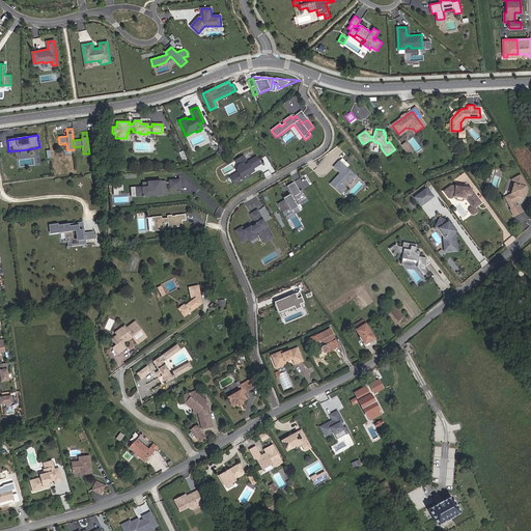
[(222,145),(219,147),(220,150),(220,151),(217,154),(218,156),(225,152),(222,145)]
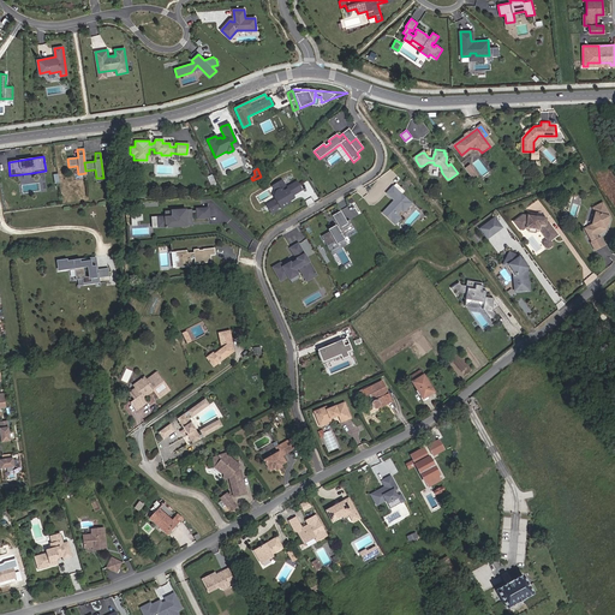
[(282,180),(273,185),(276,191),(275,197),(276,199),(267,206),(272,214),(276,210),(276,209),(280,207),(281,208),(290,203),(290,202),(293,198),(292,196),(302,190),(297,181),(286,187),(282,180)]
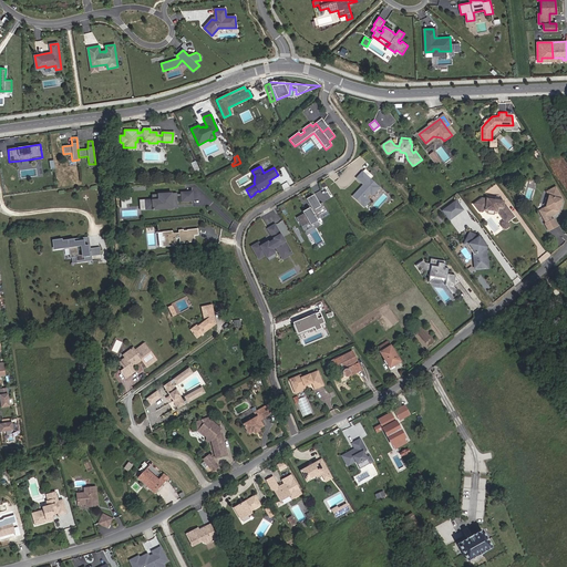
[(363,185),(353,196),(363,207),(369,202),(366,197),(370,193),(371,194),(374,191),(373,189),(377,185),(370,179),(369,178),(368,177),(362,172),(357,178),(363,185)]
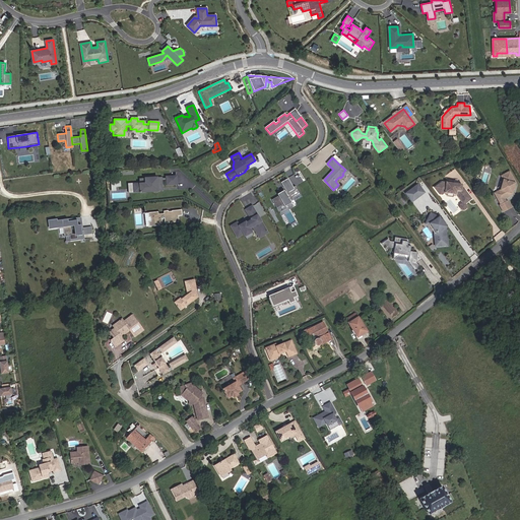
[(508,172),(500,176),(502,180),(500,190),(494,194),(497,199),(502,196),(504,199),(511,195),(513,183),(515,183),(508,172)]
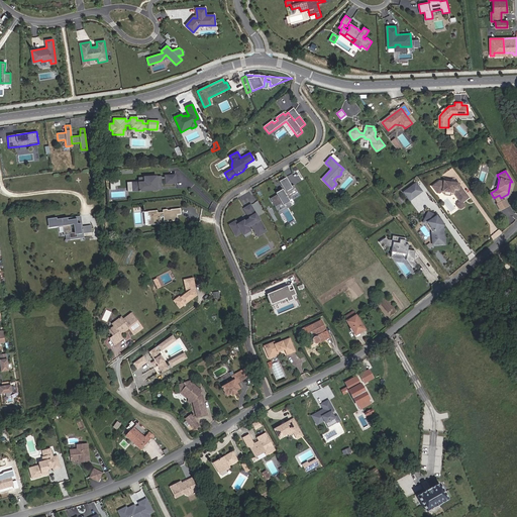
[(141,183),(131,184),(132,192),(138,191),(138,192),(144,192),(144,190),(152,190),(152,191),(159,191),(159,187),(163,187),(163,180),(166,179),(167,185),(176,184),(176,176),(166,177),(166,178),(162,178),(162,177),(142,178),(143,183),(141,183)]
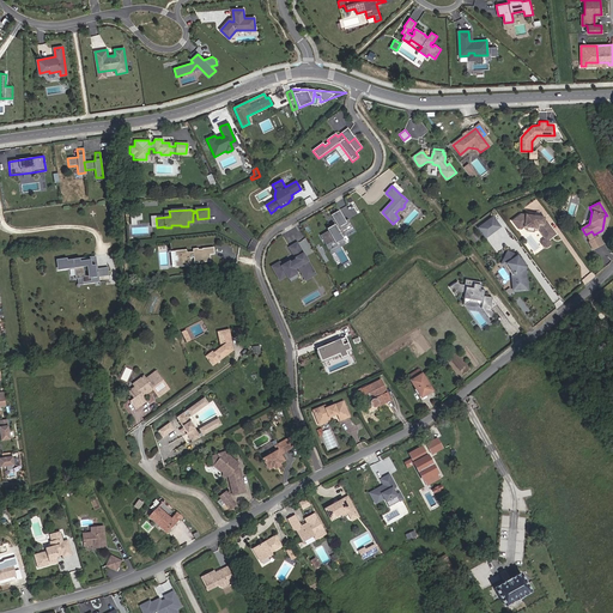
[(521,216),(513,223),(520,232),(523,232),(526,231),(539,231),(542,235),(545,234),(548,238),(556,232),(546,219),(545,219),(541,219),(541,216),(535,216),(534,213),(529,213),(527,216),(521,216)]
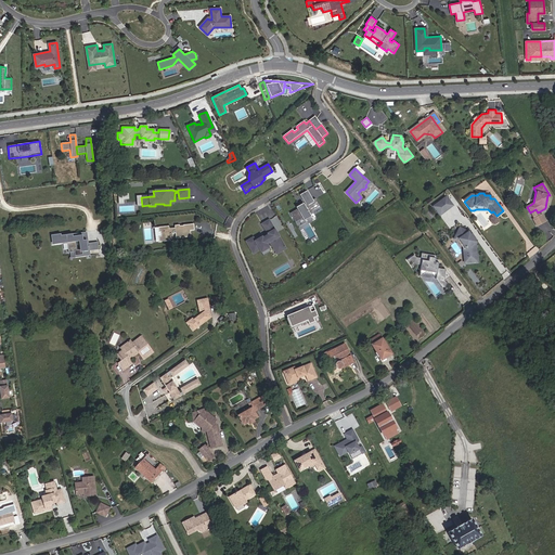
[(320,208),(314,198),(312,201),(309,194),(301,198),(305,204),(306,203),(306,204),(289,214),(293,219),(296,217),(298,220),(302,218),(304,221),(314,215),(313,213),(320,208)]
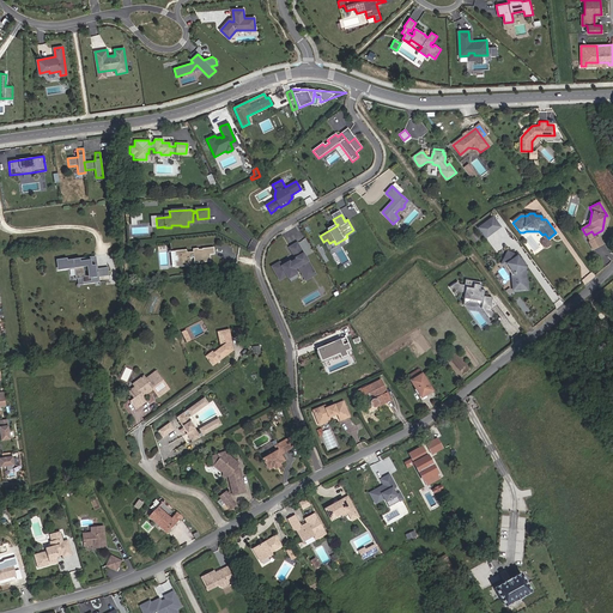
[(493,218),(489,222),(496,231),(501,228),(493,218)]
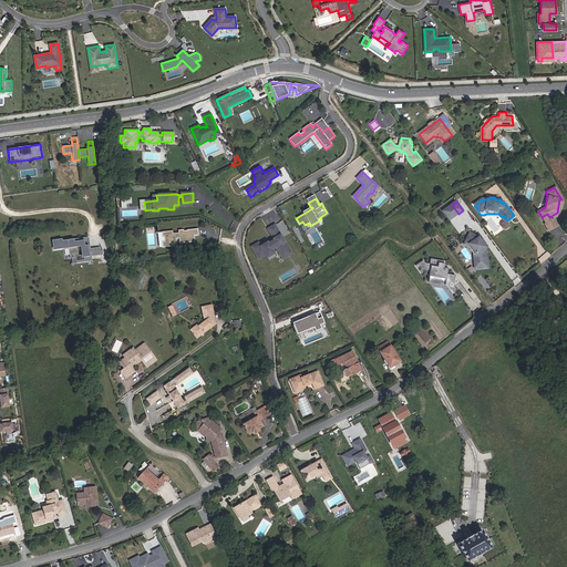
[(459,214),(452,205),(443,212),(450,220),(459,214)]
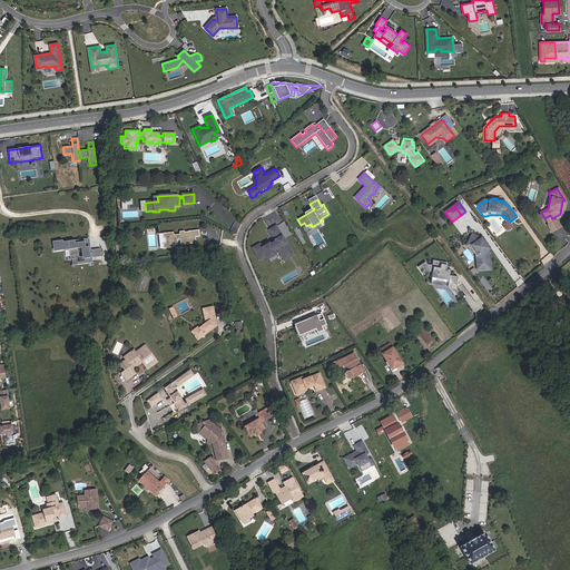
[(550,215),(544,218),(548,225),(554,220),(552,218),(550,215)]
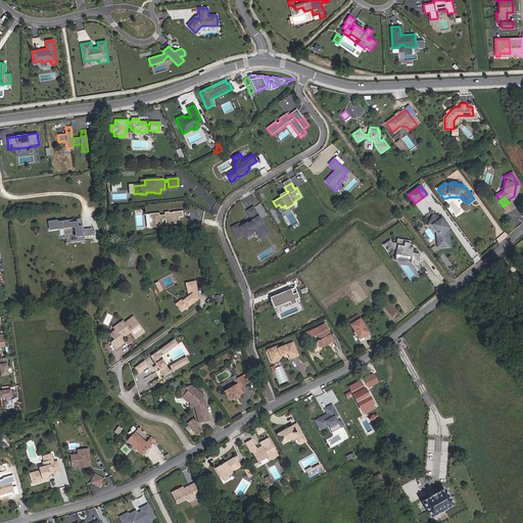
[(468,203),(465,199),(463,200),(466,204),(465,205),(464,205),(464,206),(463,206),(463,207),(463,208),(463,209),(463,210),(464,210),(464,211),(465,211),(465,212),(466,212),(467,212),(468,212),(469,212),(469,211),(470,211),(470,210),(471,209),(471,208),(471,207),(470,207),(470,206),(475,201),(474,198),(468,203)]
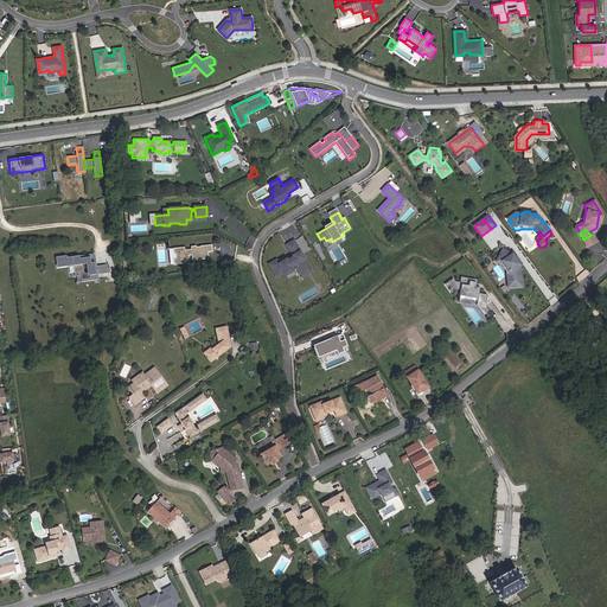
[(583,240),(582,240),(587,248),(596,243),(592,235),(590,235),(583,240)]
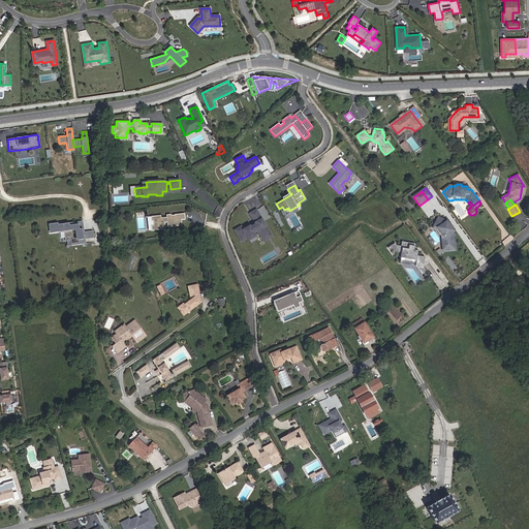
[(270,232),(256,210),(249,214),(255,224),(250,227),(248,224),(242,228),(241,226),(235,230),(241,242),(247,239),(248,241),(255,237),(253,234),(256,230),(260,238),(270,232)]
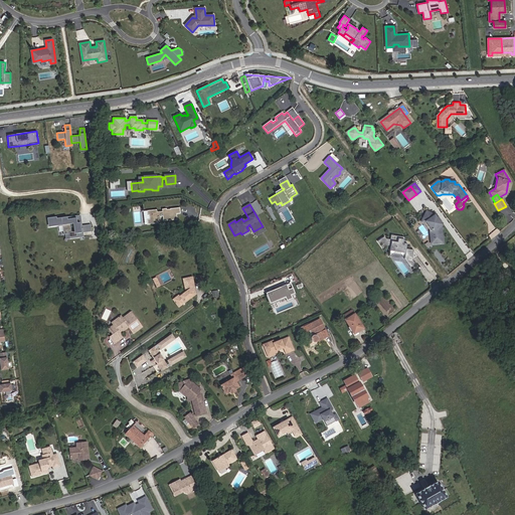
[(426,211),(422,220),(425,221),(435,234),(435,239),(433,243),(443,242),(441,224),(435,215),(426,211)]
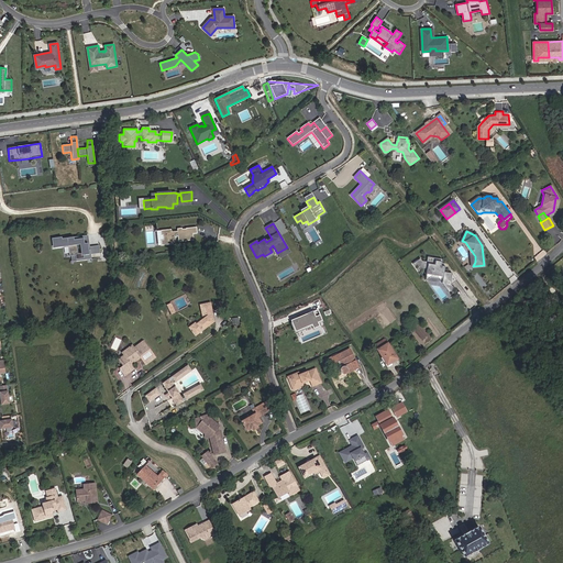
[(165,243),(165,247),(172,247),(172,245),(175,245),(175,241),(177,240),(178,245),(192,245),(192,239),(197,239),(197,232),(186,233),(183,233),(183,232),(177,232),(177,238),(175,238),(174,235),(172,235),(172,232),(162,233),(162,238),(163,238),(163,243),(165,243)]
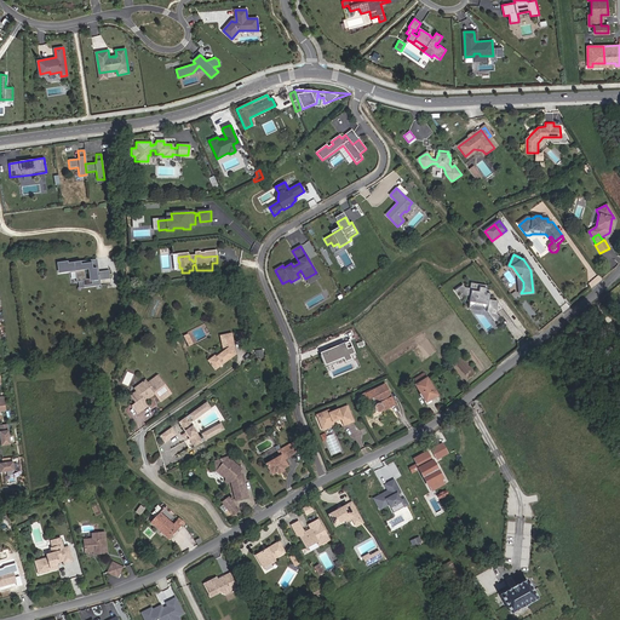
[(92,269),(91,260),(67,264),(67,262),(58,263),(59,274),(74,273),(75,283),(78,283),(82,282),(82,287),(91,286),(91,287),(99,287),(99,281),(98,276),(97,276),(96,269),(92,269)]
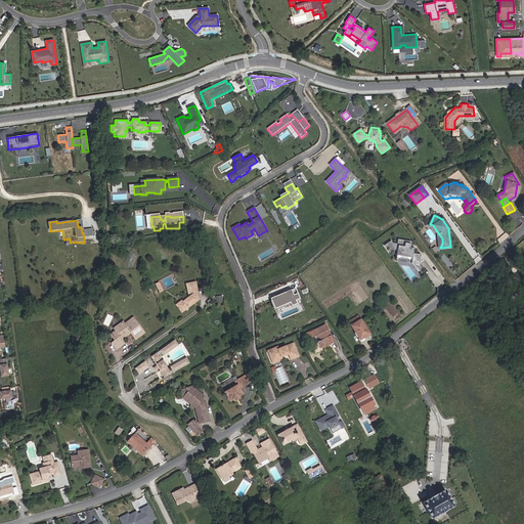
[(81,220),(77,220),(78,227),(81,227),(82,233),(83,233),(84,237),(92,236),(91,229),(83,230),(81,220)]
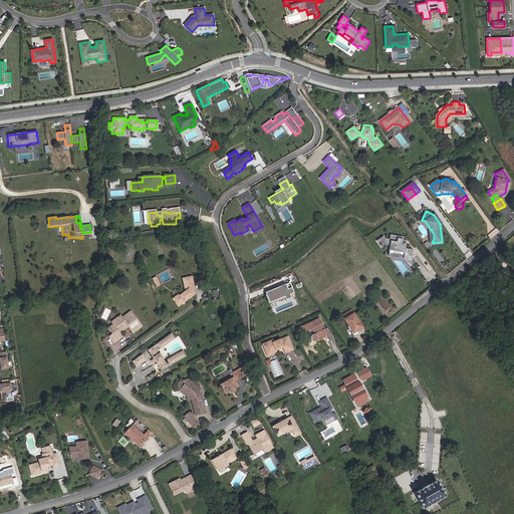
[(422,220),(421,222),(424,223),(429,231),(432,239),(430,243),(432,243),(434,239),(434,234),(425,221),(422,220)]
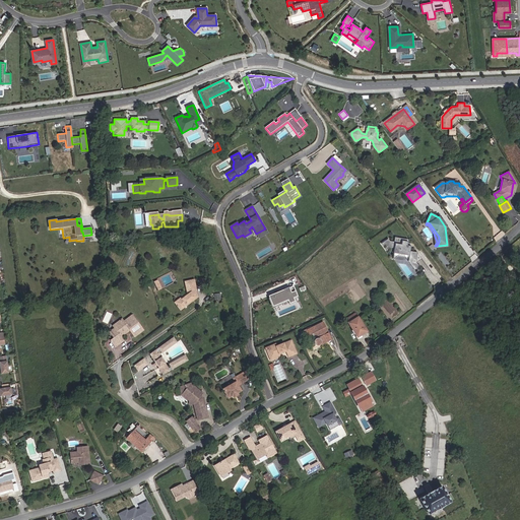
[(265,229),(256,234),(259,238),(267,234),(265,229)]
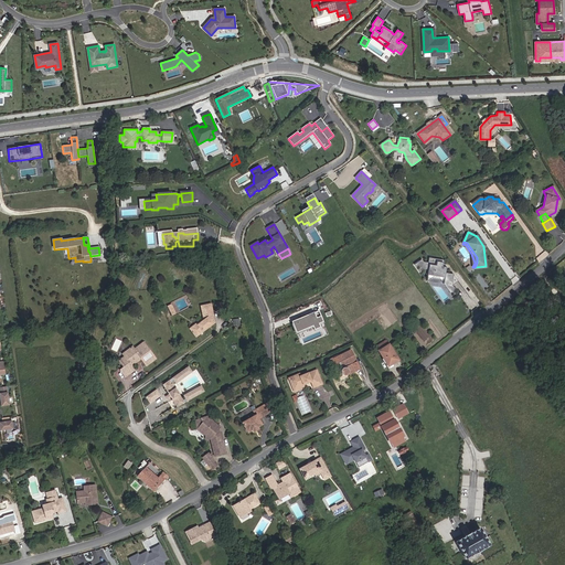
[(423,259),(414,265),(416,268),(418,267),(419,268),(417,270),(419,273),(424,269),(427,269),(426,275),(444,277),(443,283),(451,284),(452,274),(445,273),(446,267),(441,266),(443,259),(429,257),(428,263),(424,262),(423,259)]
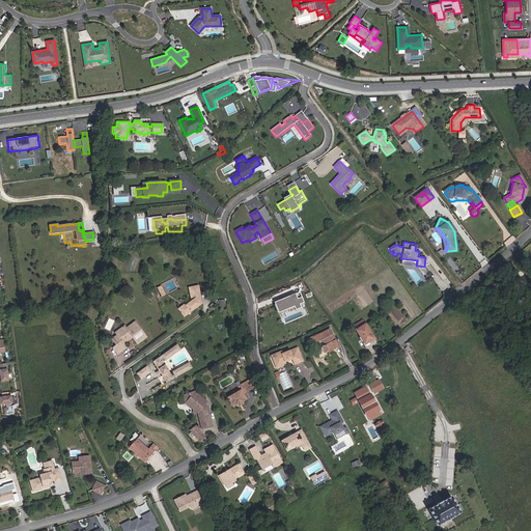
[(398,253),(394,256),(397,260),(400,260),(400,264),(404,261),(414,262),(416,266),(417,260),(400,258),(401,253),(398,253)]
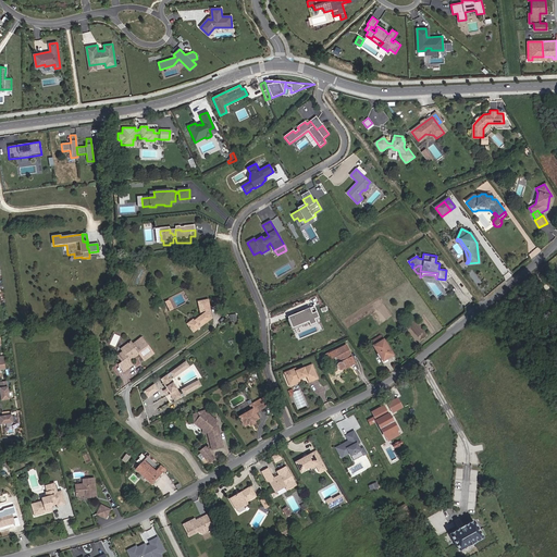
[(445,280),(436,279),(444,289),(449,286),(445,280)]
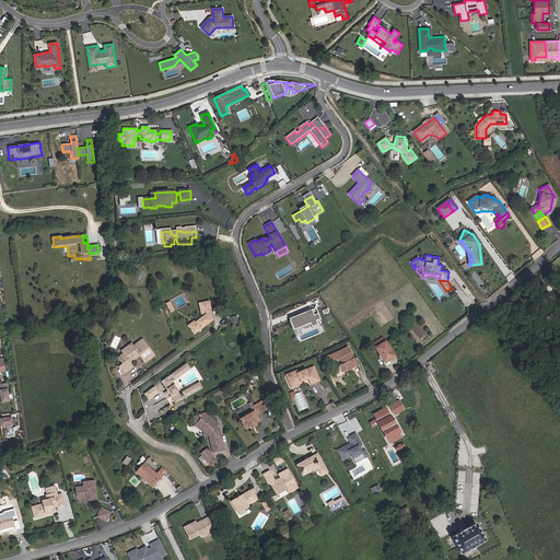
[(202,317),(188,328),(195,336),(201,330),(201,329),(207,325),(206,324),(210,321),(209,314),(210,314),(208,305),(199,306),(202,317)]
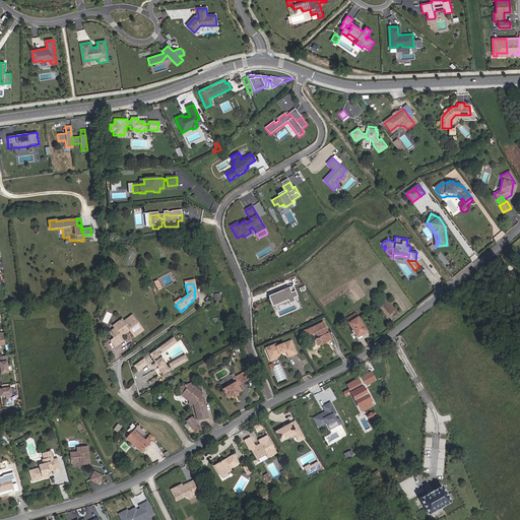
[(294,287),(268,298),(273,307),(288,301),(289,305),(295,302),(294,299),(298,297),(294,287)]
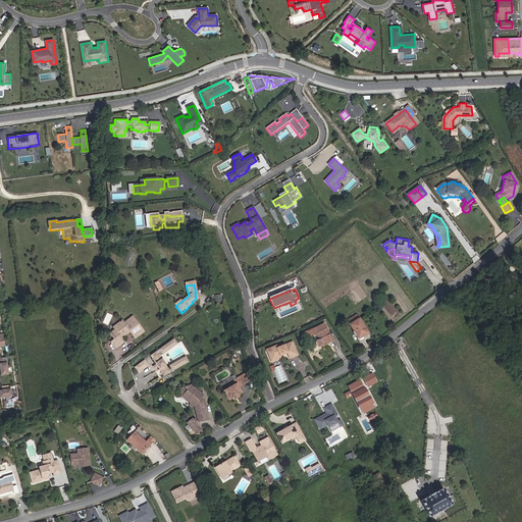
[(188,307),(188,308),(198,300),(196,293),(195,293),(196,299),(192,302),(193,303),(188,307)]
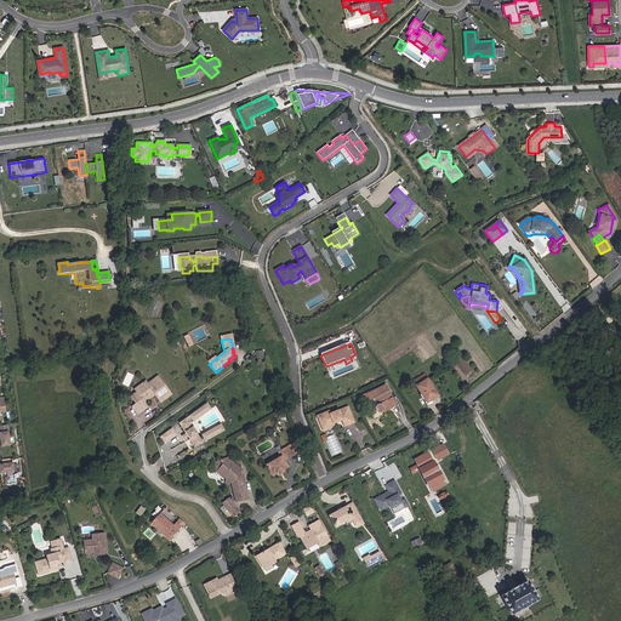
[(439,396),(426,374),(415,380),(428,403),(439,396)]
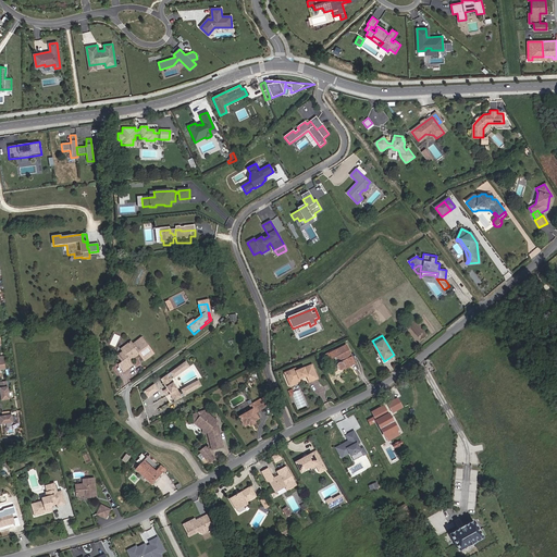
[(119,368),(125,374),(131,370),(127,366),(131,363),(134,361),(134,359),(139,355),(144,361),(147,362),(153,357),(153,355),(141,341),(133,347),(131,345),(124,350),(123,355),(127,360),(122,364),(119,368)]
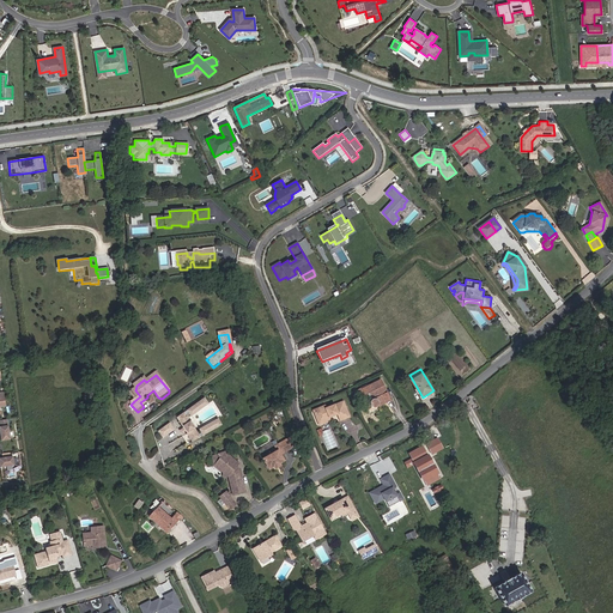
[(386,404),(386,405),(390,402),(381,382),(360,392),(364,399),(370,396),(374,394),(376,401),(372,402),(371,404),(370,404),(370,405),(370,406),(370,407),(370,408),(371,408),(371,410),(372,410),(374,410),(375,410),(377,408),(376,407),(386,404)]
